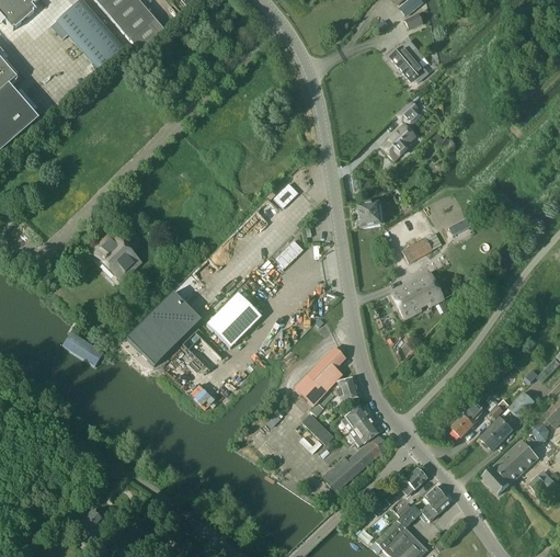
[(35,2),(37,0),(0,0),(0,12),(13,27),(36,8),(32,2),(34,1),(35,2)]
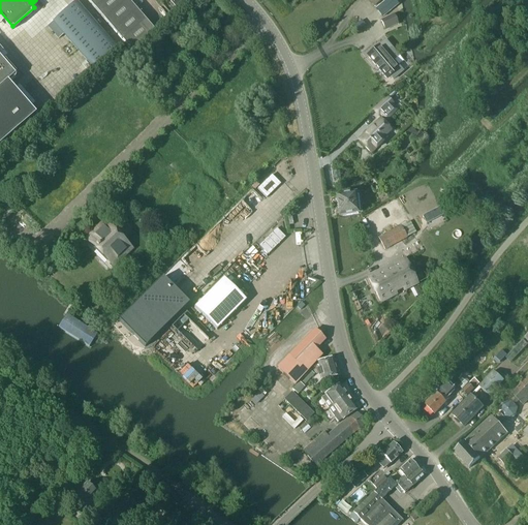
[(74,0),(53,19),(94,65),(118,44),(79,0),(74,0)]
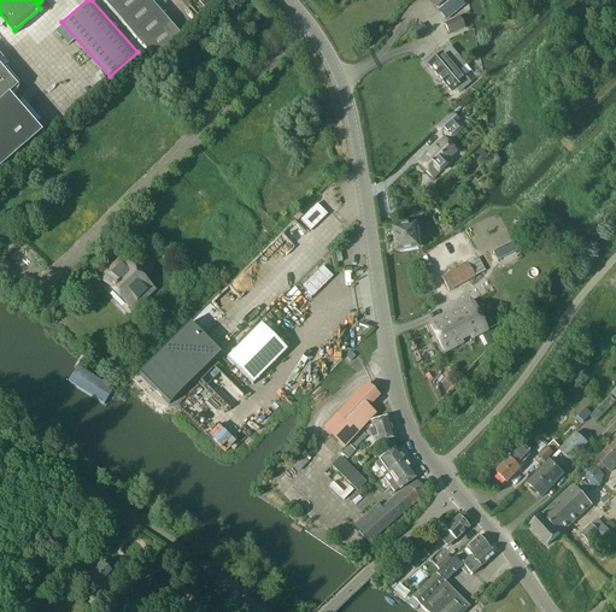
[(118,0),(111,6),(122,18),(142,0),(118,0)]
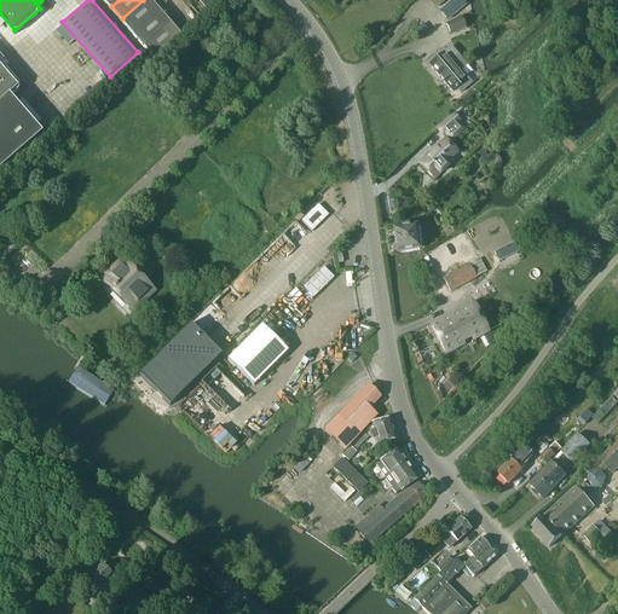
[(143,0),(122,18),(133,30),(161,7),(155,0),(143,0)]
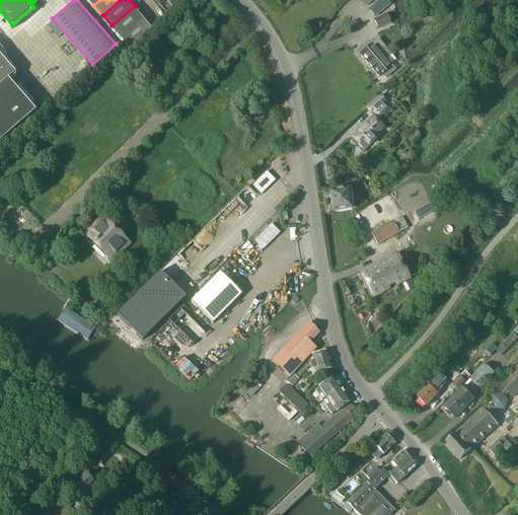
[(375,0),(369,5),(376,13),(391,0),(375,0)]
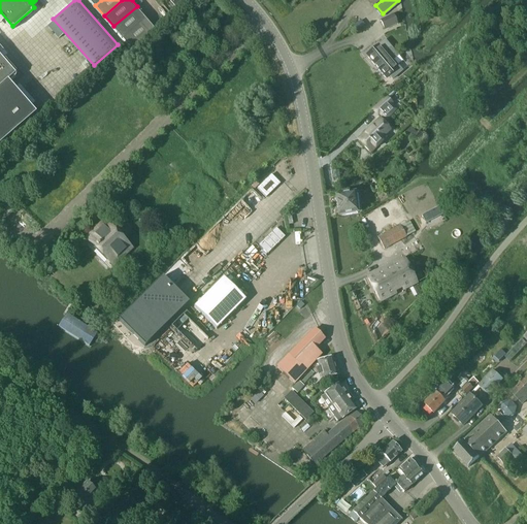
[(137,6),(113,26),(123,37),(145,17),(137,6)]
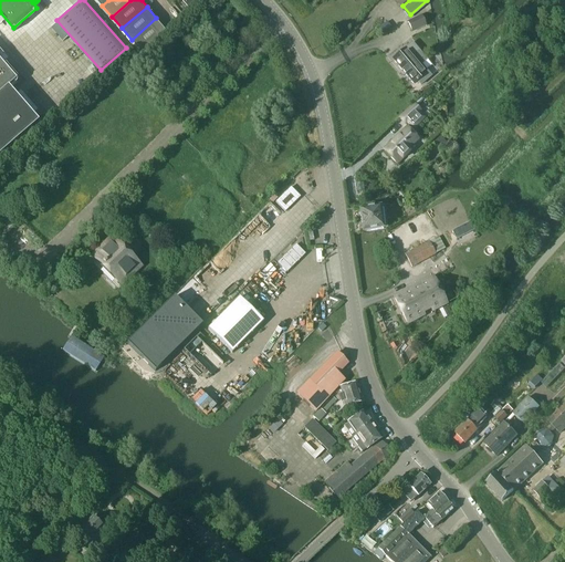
[(414,28),(426,22),(421,12),(409,18),(414,28)]
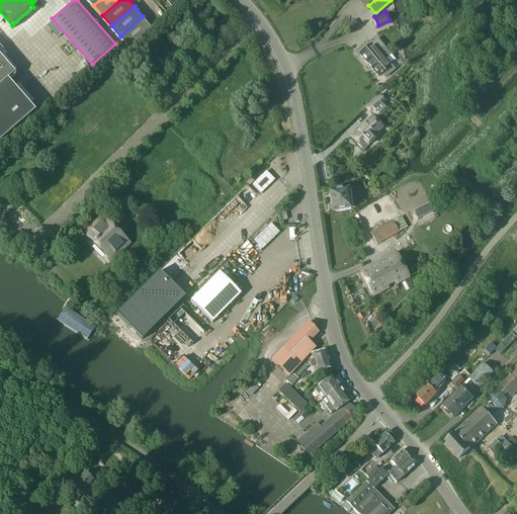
[(152,26),(143,16),(120,36),(130,47),(152,26)]
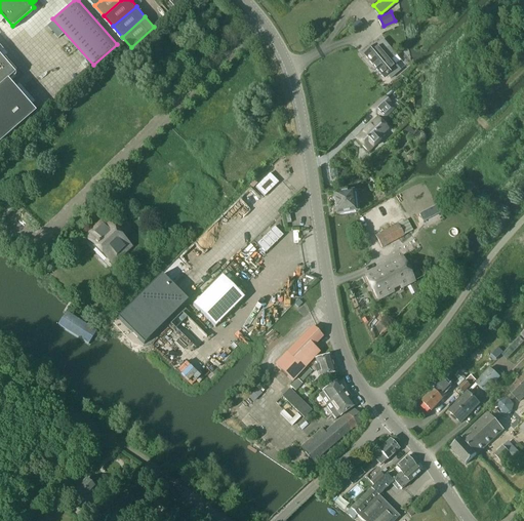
[(351,23),(355,29),(363,23),(359,16),(351,23)]
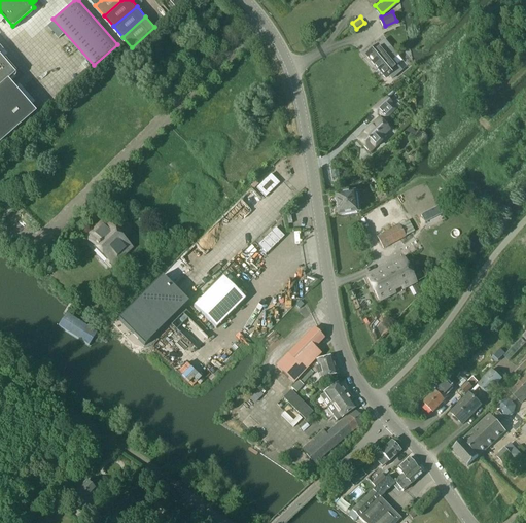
[(397,65),(396,64),(402,59),(396,50),(384,37),(378,42),(379,43),(367,54),(386,74),(397,65)]
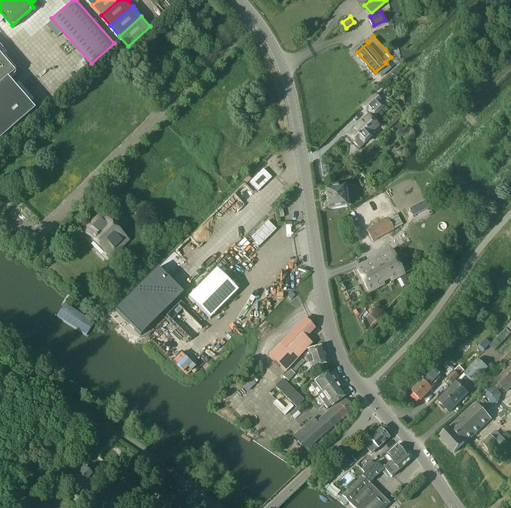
[(0,137),(35,107),(9,77),(15,71),(16,67),(5,54),(4,55),(0,51),(0,137)]
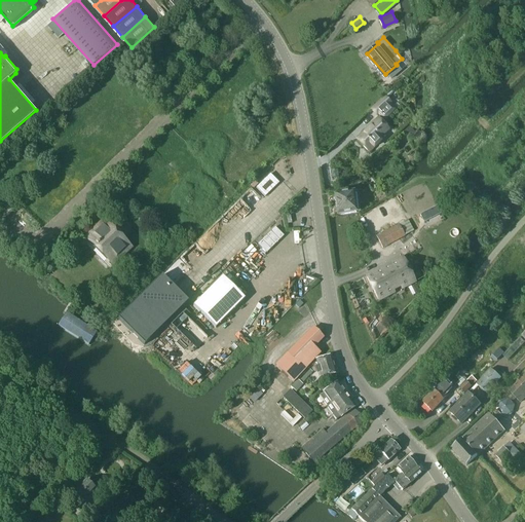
[(378,112),(379,111),(383,116),(395,106),(390,101),(390,100),(385,94),(372,106),(378,112)]
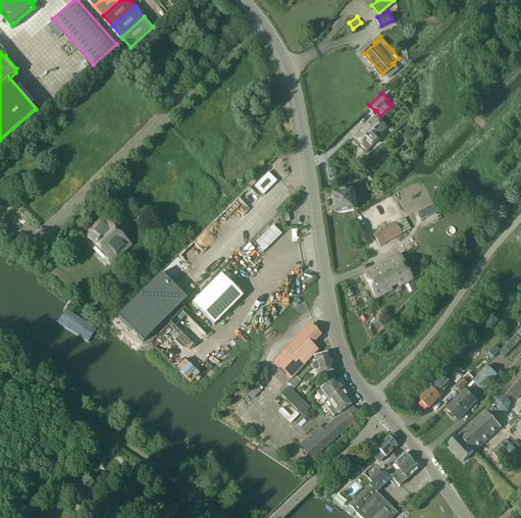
[(376,134),(385,125),(375,115),(355,136),(366,148),(378,136),(376,134)]
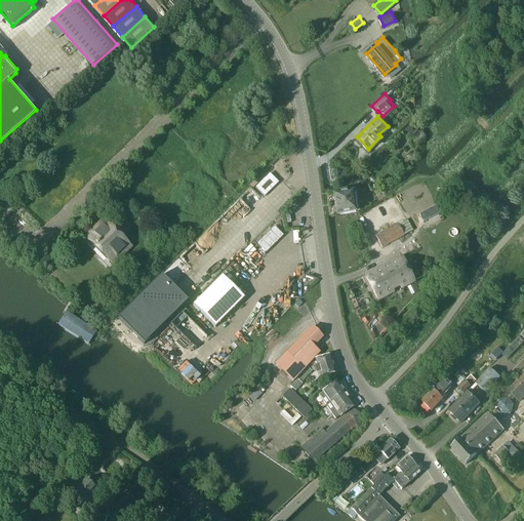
[(416,131),(409,122),(403,127),(410,134),(412,135),(416,131)]
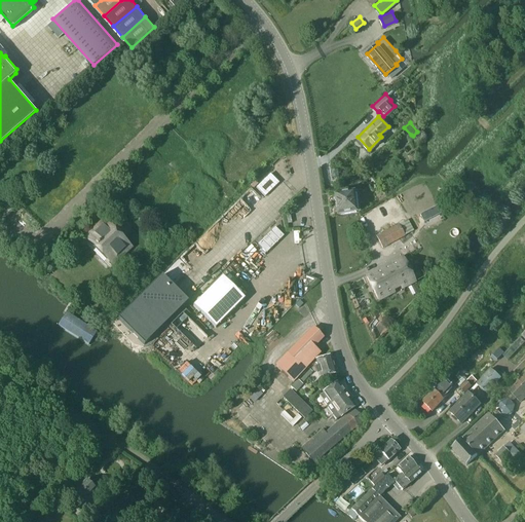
[(272,177),(265,171),(252,185),(259,191),(272,177)]
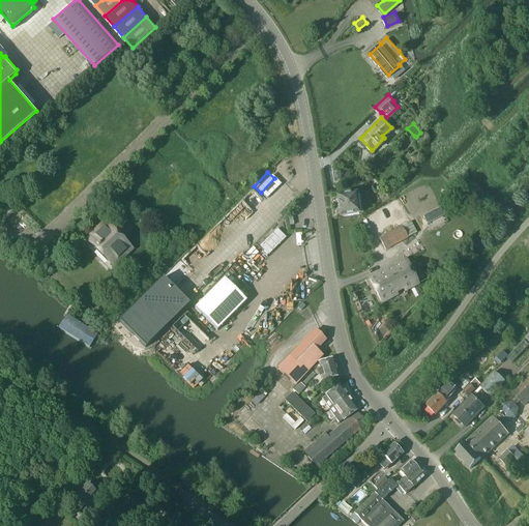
[(340,213),(359,211),(357,190),(338,192),(340,213)]
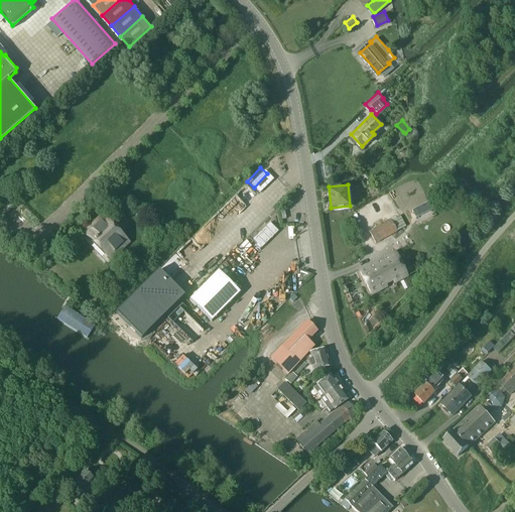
[(114,243),(119,247),(128,238),(107,217),(98,225),(95,222),(86,231),(93,238),(95,238),(96,239),(108,250),(114,243)]
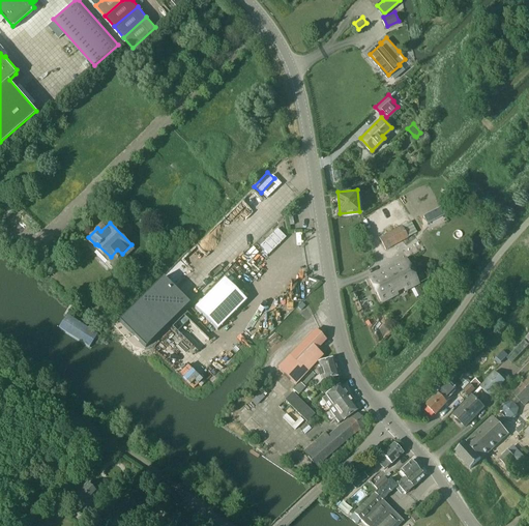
[(402,223),(380,235),(386,246),(408,234),(402,223)]
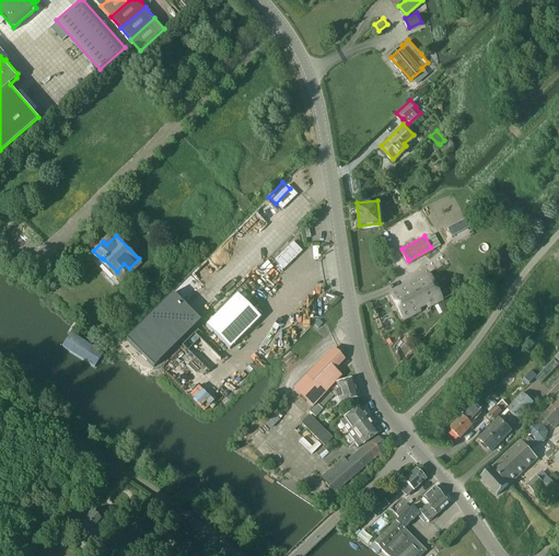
[(476,245),(484,253),(492,244),(485,236),(476,245)]
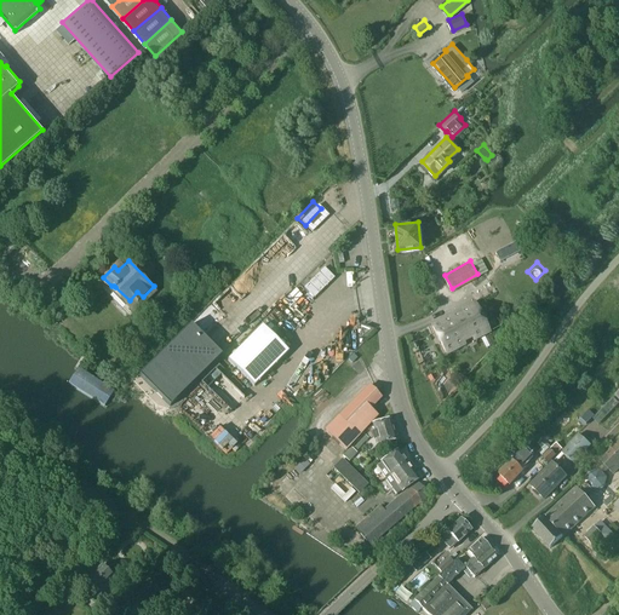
[(315,294),(336,274),(325,264),(305,285),(315,294)]
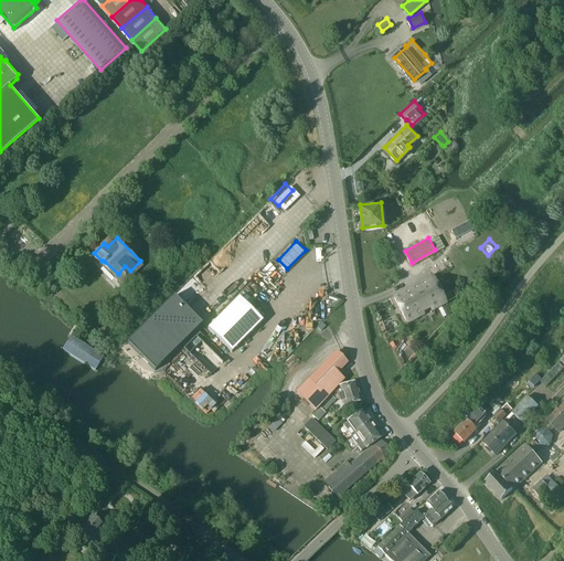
[(433,307),(447,299),(433,273),(394,293),(407,320),(424,311),(422,305),(429,302),(433,307)]
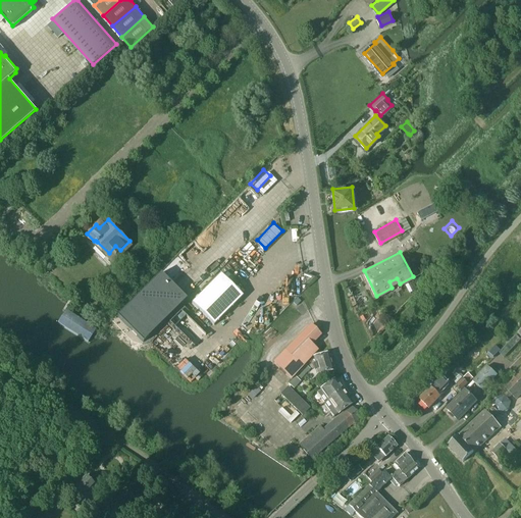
[(162,268),(117,313),(144,340),(189,296),(162,268)]
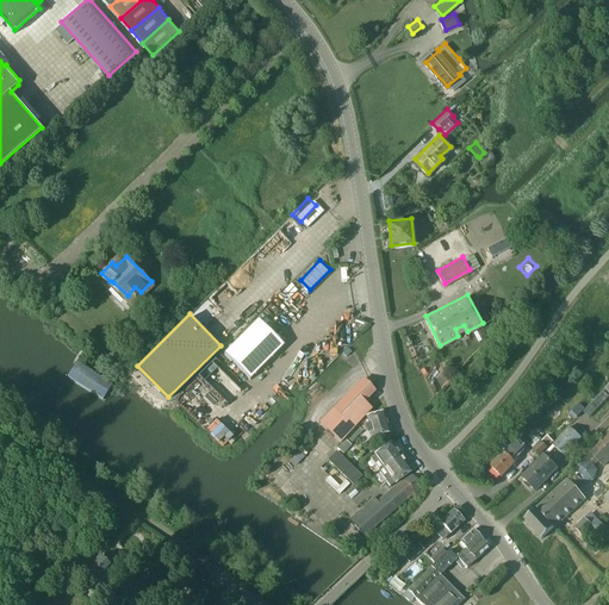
[(250,375),(284,342),(259,317),(225,349),(250,375)]
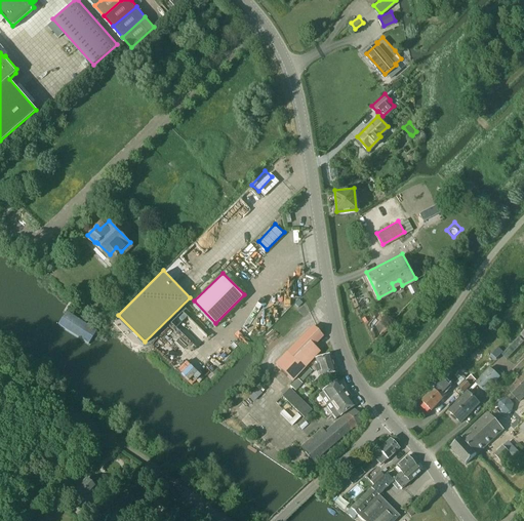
[(313,343),(323,333),(313,324),(276,362),(293,378),(320,350),(313,343)]
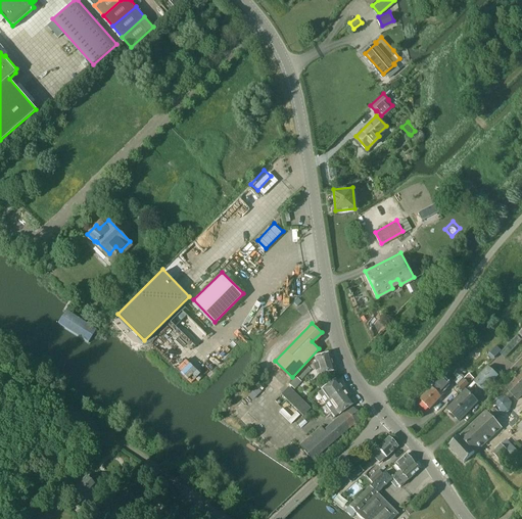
[(320,372),(334,369),(329,350),(315,355),(320,372)]
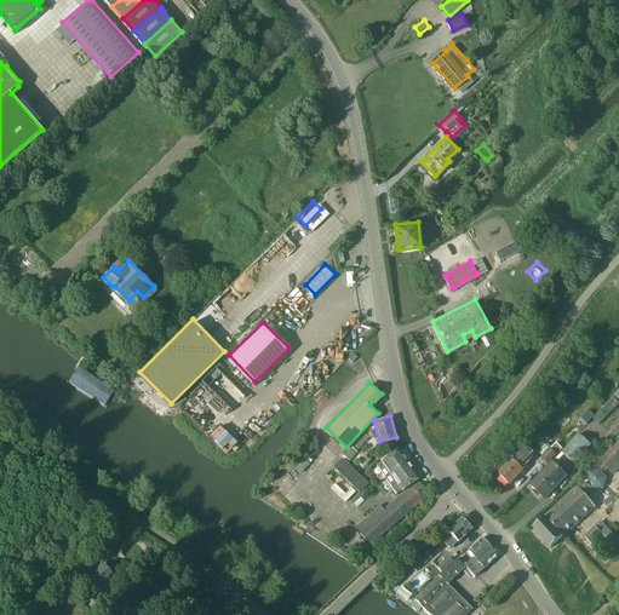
[(364,429),(357,436),(362,441),(370,434),(364,429)]
